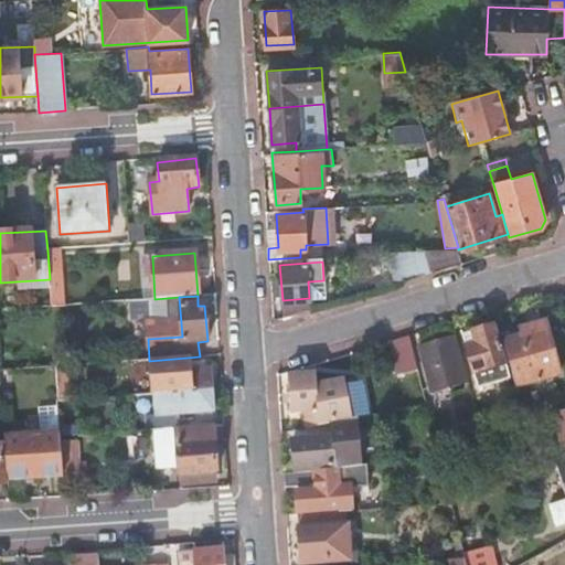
[(522,337),(503,342),(516,387),(560,374),(544,321),(520,328),(522,337)]
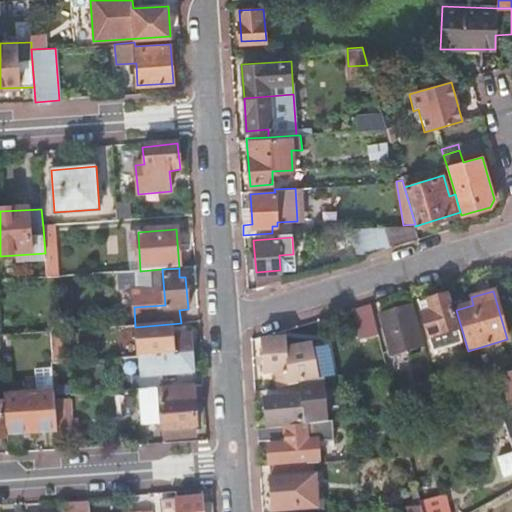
[(447,296),(419,304),(428,338),(432,351),(460,343),(447,296)]
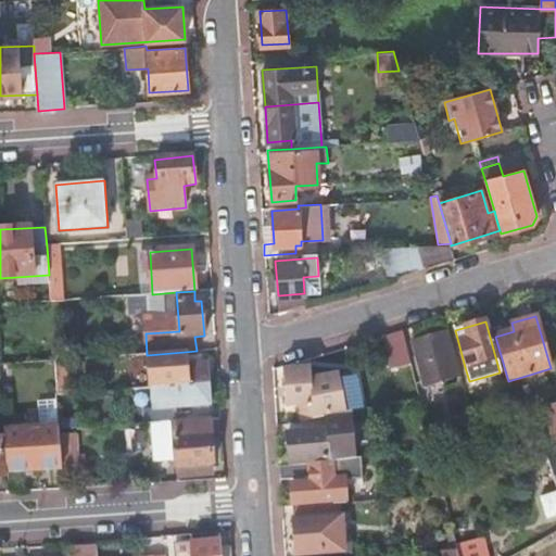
[(390,335),(383,336),(392,369),(412,364),(409,353),(404,330),(390,335)]
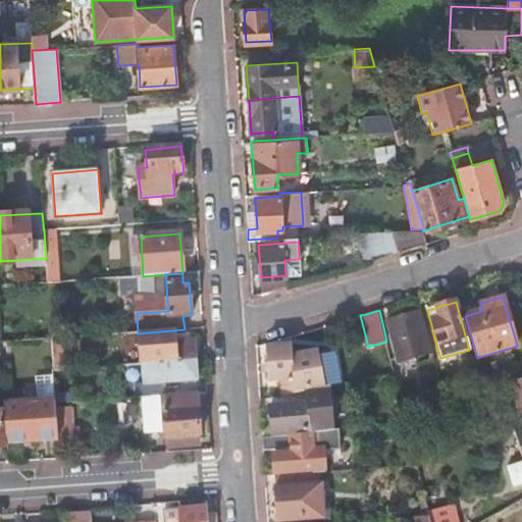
[(419,313),(388,321),(401,362),(430,353),(419,313)]
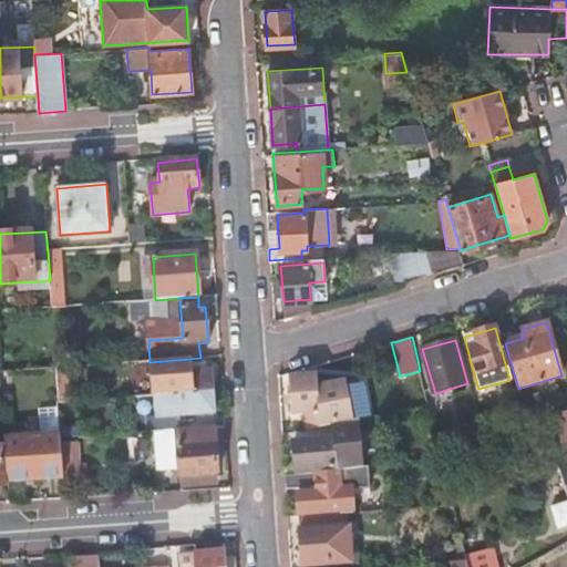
[(155,398),(213,393),(212,371),(153,375),(155,398)]
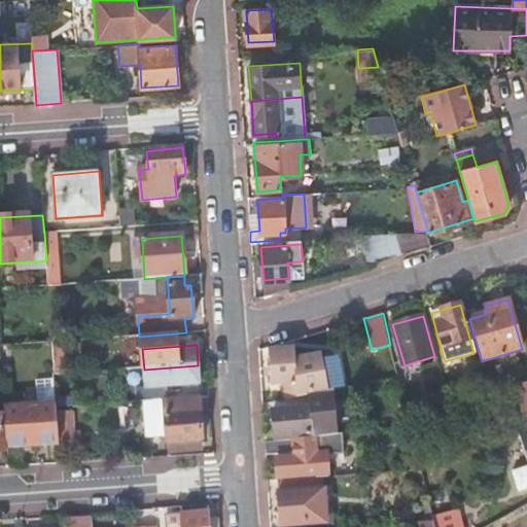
[(295,383),(296,397),(322,392),(328,391),(321,354),(295,359),(294,348),(269,350),(271,384),(284,384),(291,383),(291,385),(295,385),(295,383)]
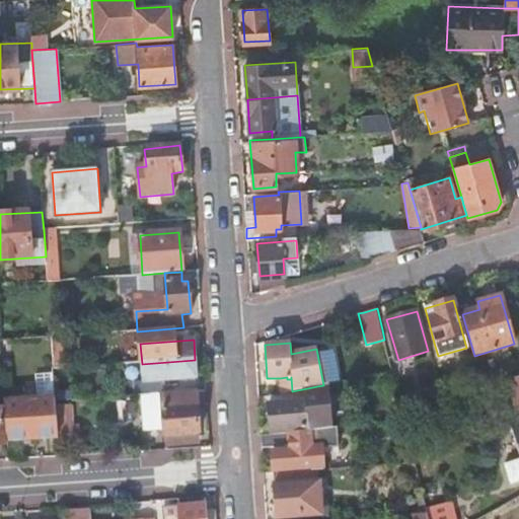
[(63,354),(52,355),(53,370),(64,369),(63,354)]
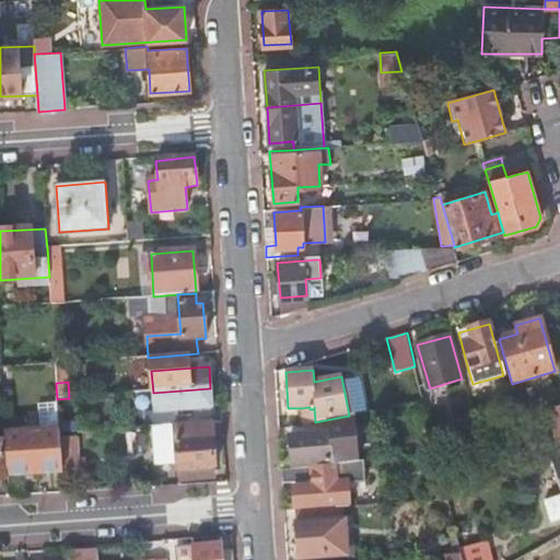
[(212,408),(210,388),(153,393),(154,412),(171,411),(212,408)]
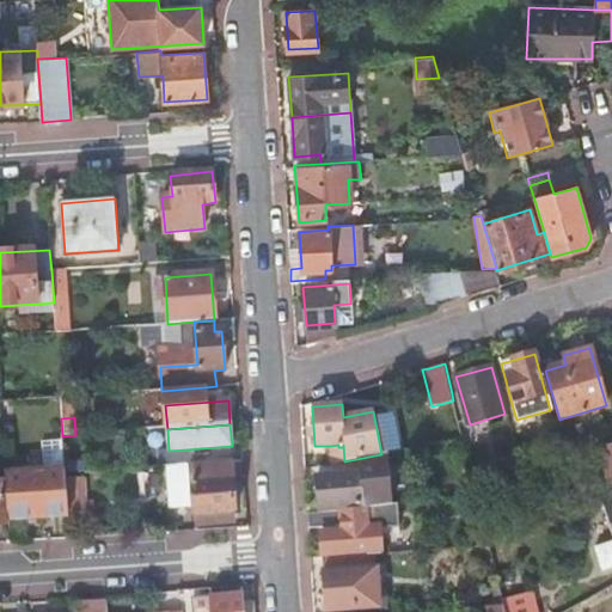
[(610,484),(611,490),(611,445),(599,450),(609,484),(610,484)]
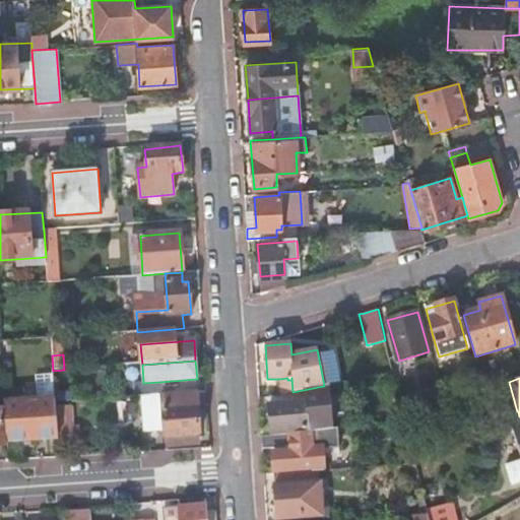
[(130,384),(131,396),(141,395),(159,394),(158,382),(143,383),(130,384)]
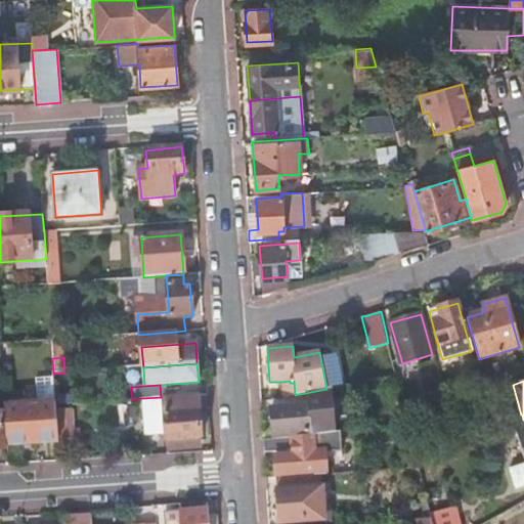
[(308,406),(271,409),(273,436),(310,433),(310,436),(312,436),(312,434),(324,433),(337,432),(334,387),(326,389),(320,390),(307,392),(308,406)]
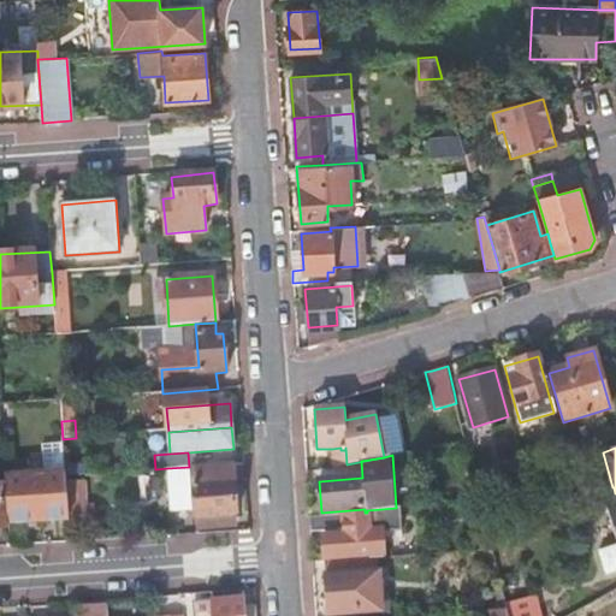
[(191,467),(194,510),(195,515),(195,516),(236,514),(236,511),(232,463),(191,467)]
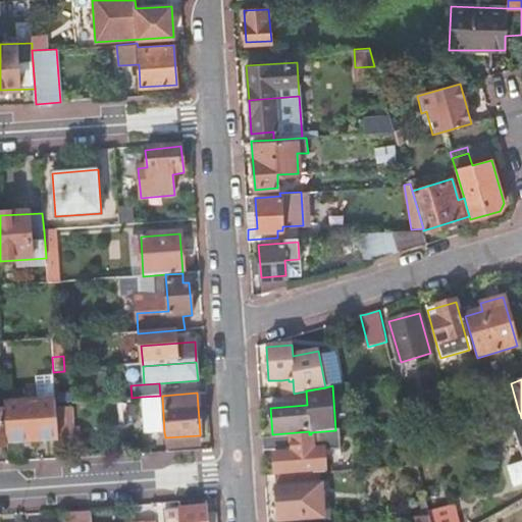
[(160,396),(142,397),(145,433),(164,432),(162,396),(160,396)]
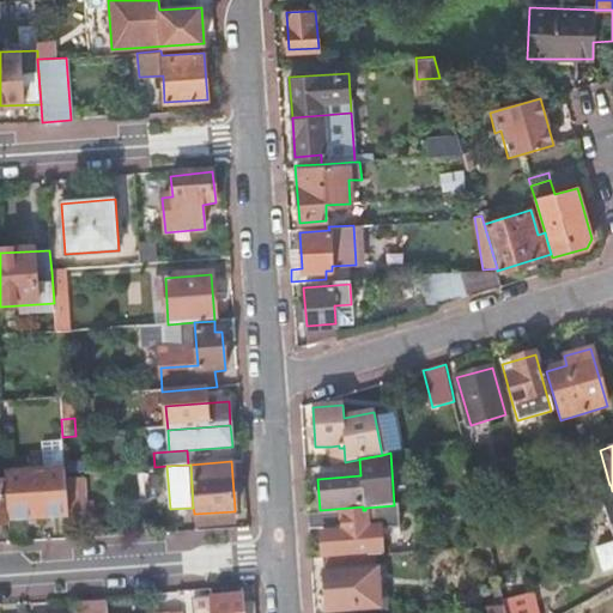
[(4,474),(7,520),(66,516),(64,471),(4,474)]
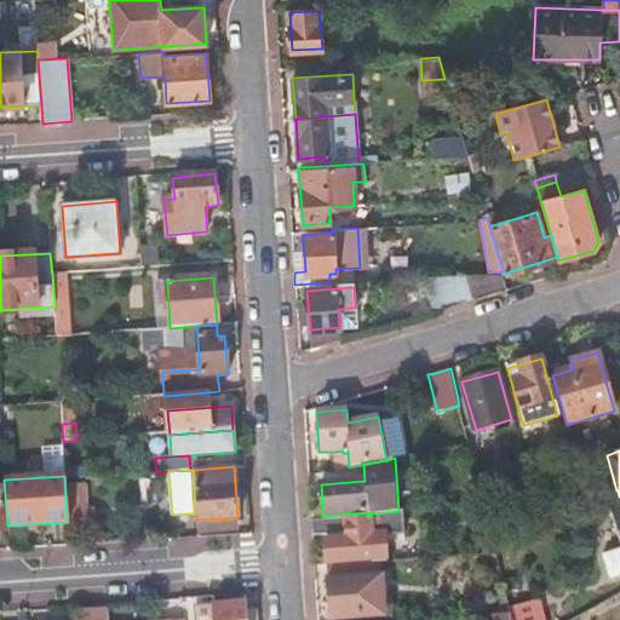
[(68,483),(70,526),(87,524),(85,482),(68,483)]
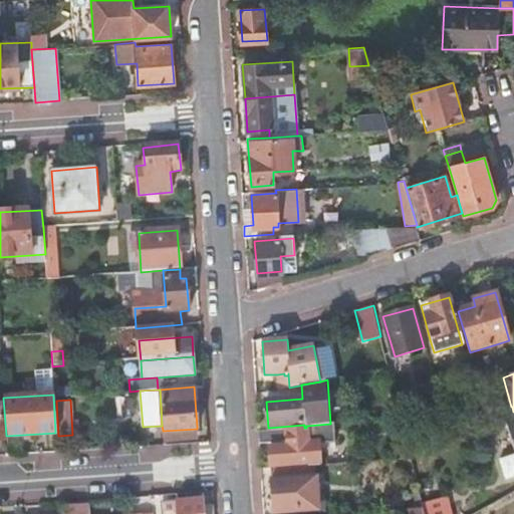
[(513,421),(505,424),(513,455),(513,421)]
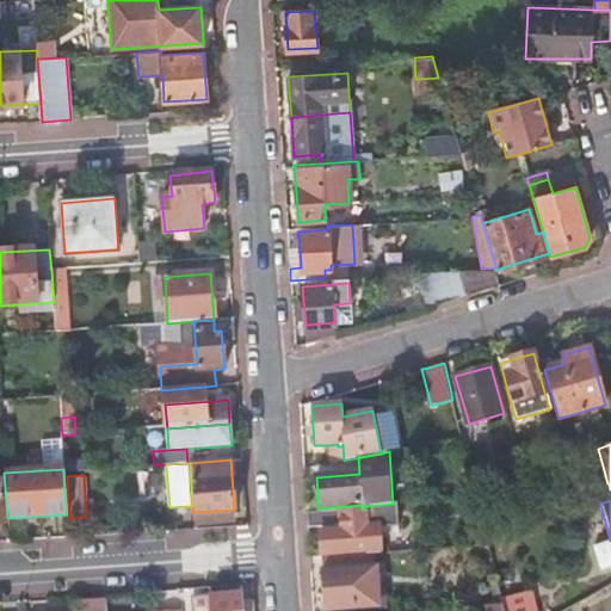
[(340,511),(307,513),(308,528),(340,524),(340,531),(321,532),(322,554),(368,550),(368,554),(381,553),(380,525),(375,525),(375,514),(340,517),(340,511)]
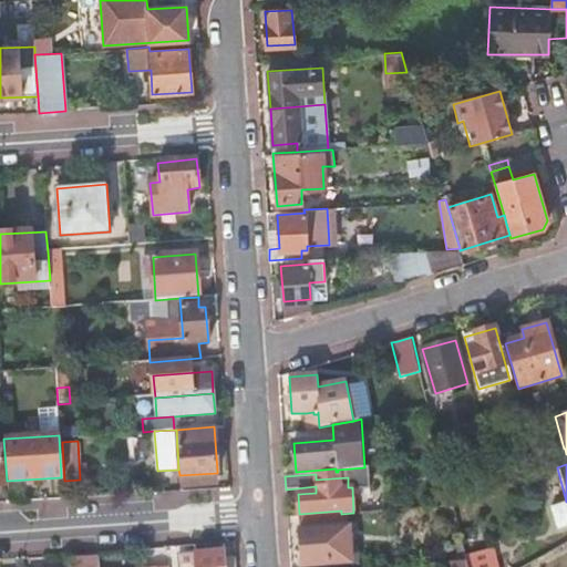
[(390,500),(359,502),(360,511),(390,508),(390,500)]
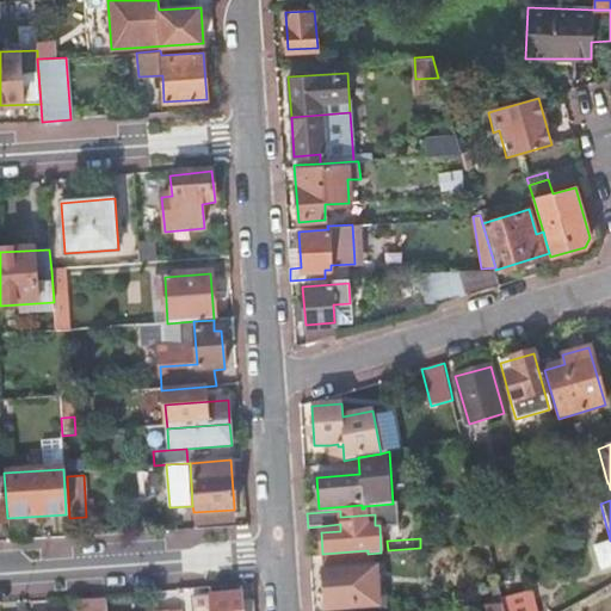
[(610,567),(610,545),(600,549),(605,568),(610,567)]
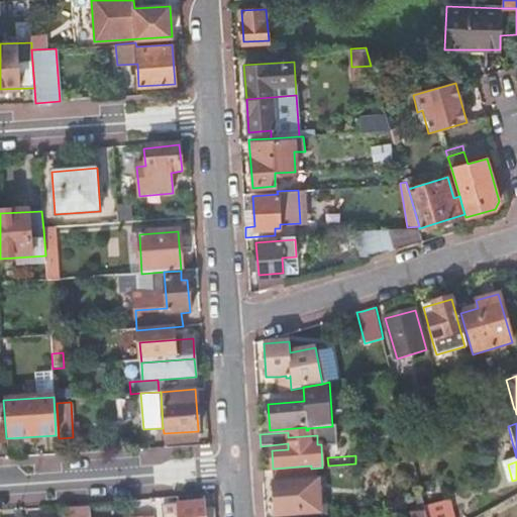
[(306,469),(273,472),(276,516),(320,513),(318,479),(317,479),(317,470),(306,469)]
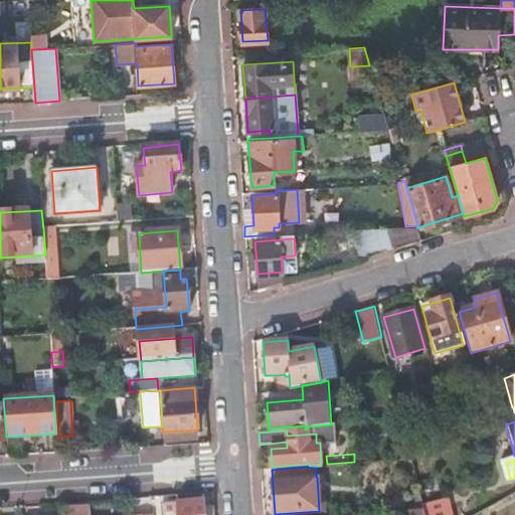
[(452,514),(448,498),(422,504),(423,510),(424,514),(452,514)]
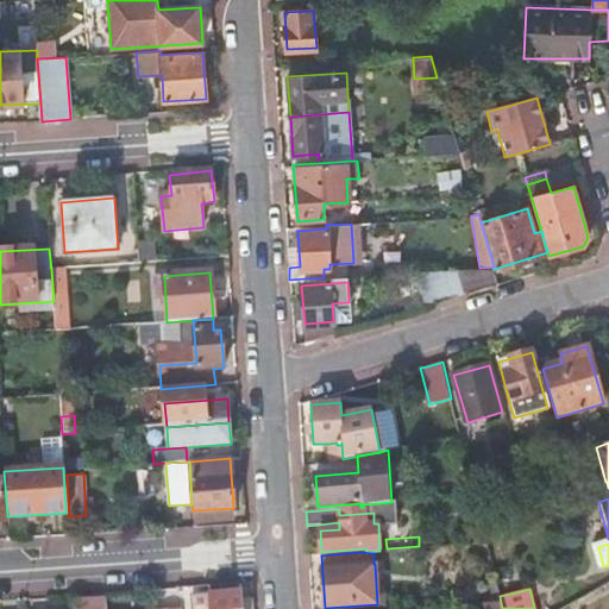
[(240,608),(239,592),(209,595),(211,608),(240,608)]
